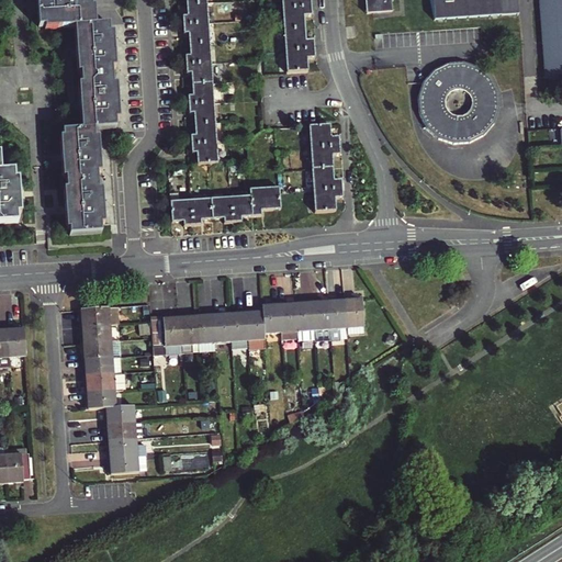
[(75,29),(78,74),(81,74),(81,85),(78,85),(81,131),(63,132),(63,138),(60,138),(63,178),(66,178),(66,190),(64,190),(66,231),(69,231),(70,236),(101,234),(101,226),(104,226),(102,190),(98,190),(97,173),(101,173),(99,138),(94,138),(94,131),(115,130),(115,121),(120,120),(117,85),(113,85),(112,69),(116,69),(114,34),(110,34),(109,25),(97,26),(94,8),(91,8),(90,0),(36,0),(38,27),(44,27),(45,30),(75,29)]
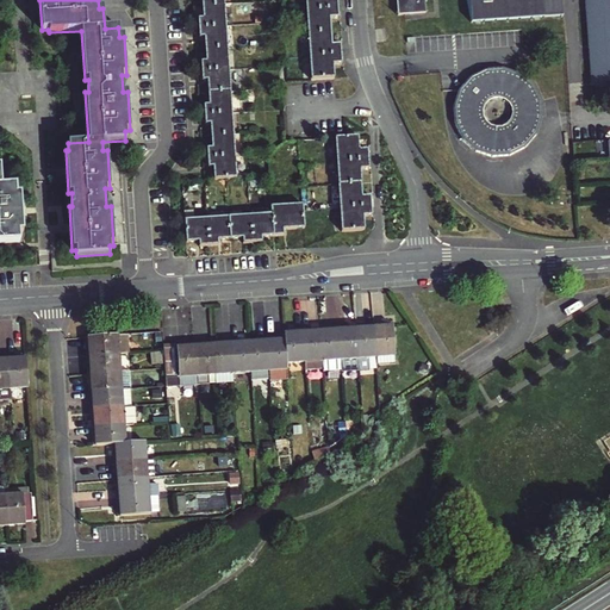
[(305,0),(306,11),(337,8),(336,0),(305,0)]
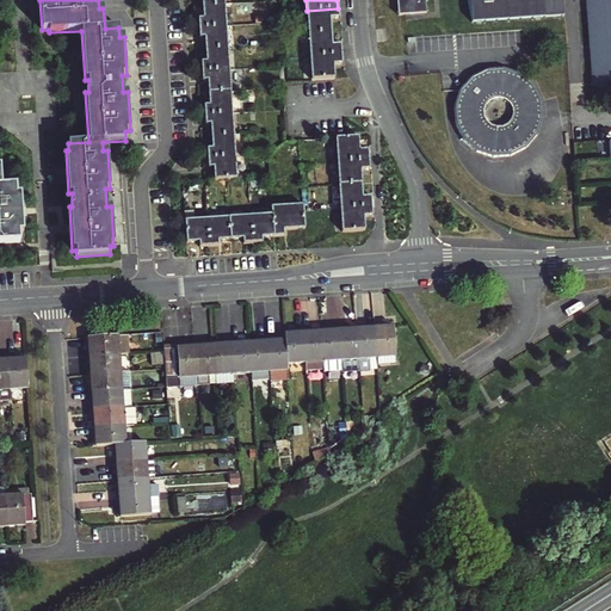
[(425,13),(424,0),(395,0),(396,16),(425,13)]
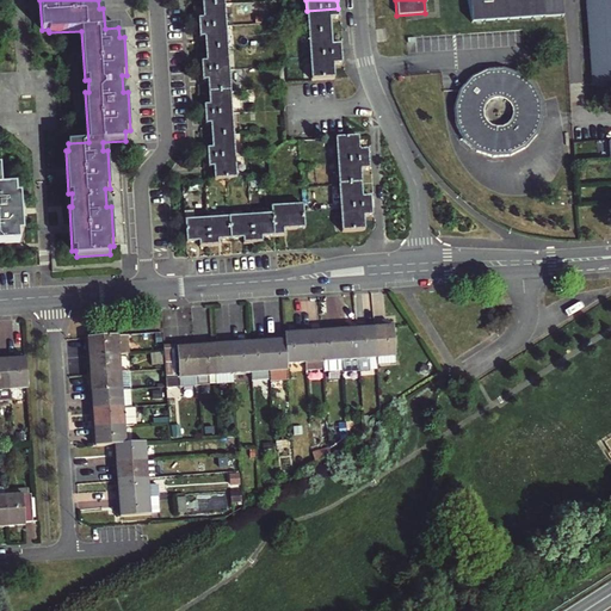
[(466,0),(471,22),(563,16),(561,0),(466,0)]
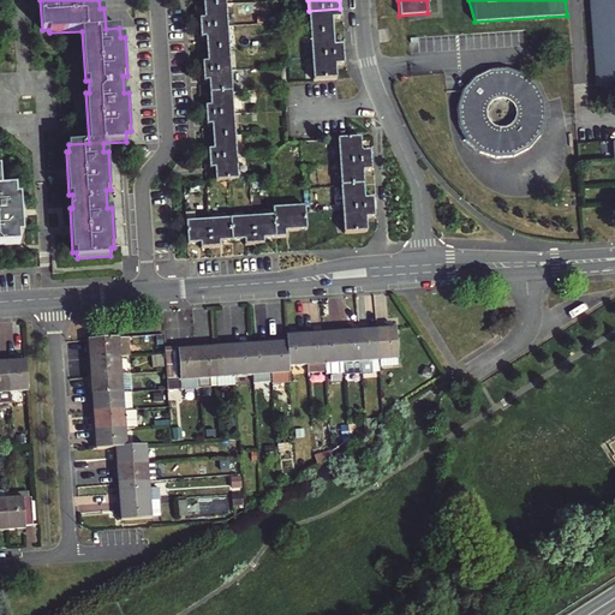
[(614,0),(590,0),(596,87),(614,90),(614,0)]
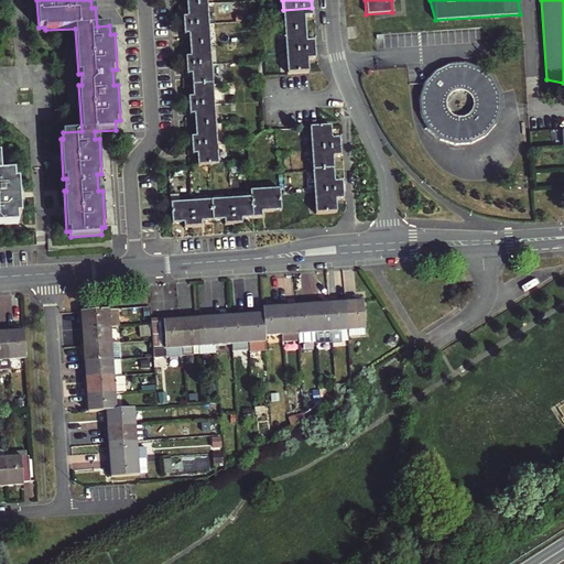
[(183,17),(184,25),(208,24),(207,4),(187,6),(187,17),(183,17)]
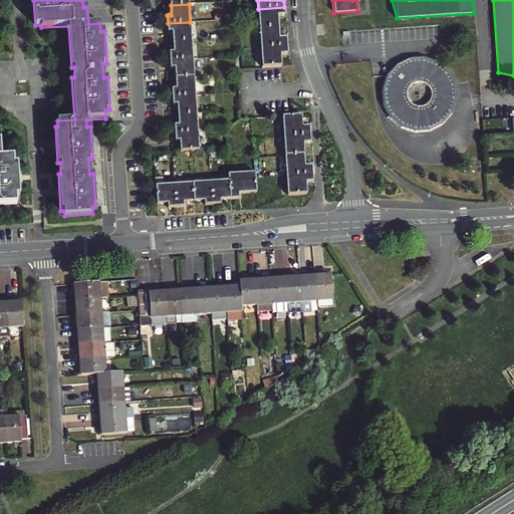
[(259,28),(278,27),(278,15),(284,15),(284,7),(258,9),(259,28)]
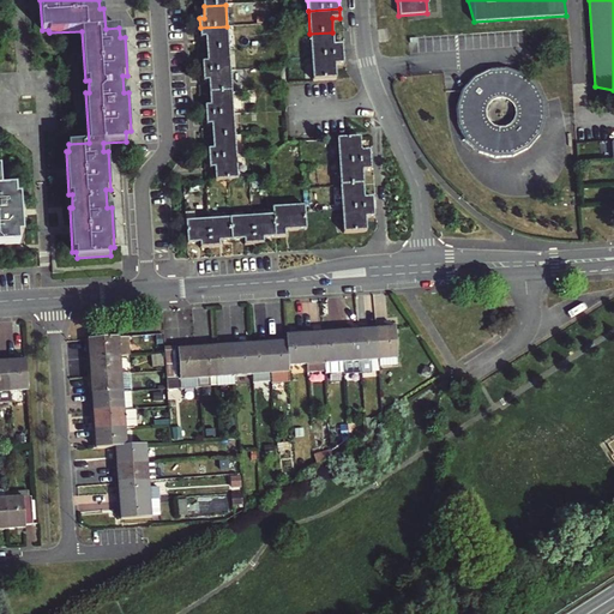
[(205,37),(206,49),(229,48),(227,26),(200,28),(200,37),(205,37)]
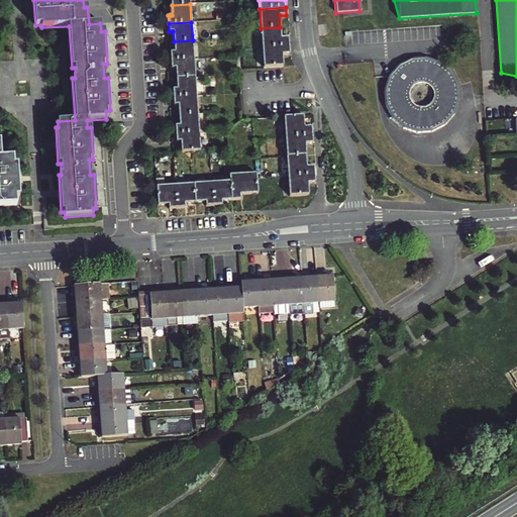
[(263,47),(289,46),(288,37),(281,37),(280,27),(261,28),(263,47)]
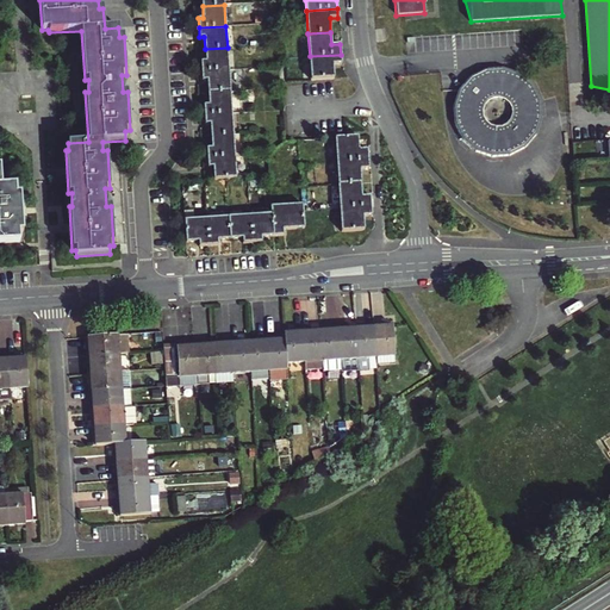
[(200,62),(201,70),(229,69),(228,48),(205,49),(206,61),(200,62)]
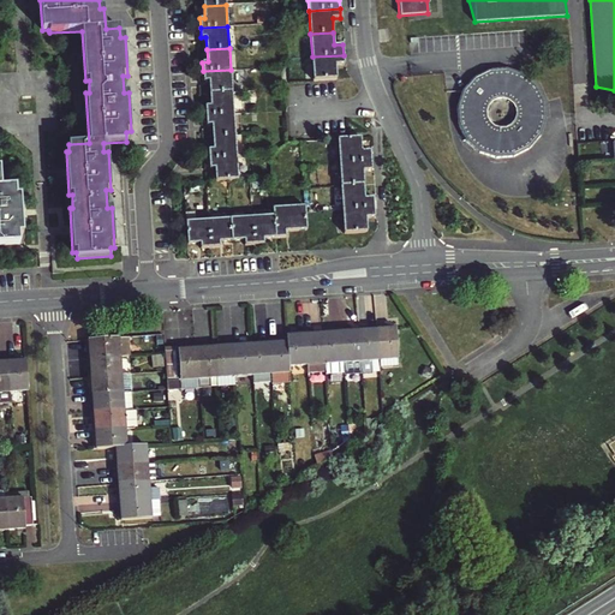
[(314,81),(336,79),(336,65),(344,65),(344,55),(312,57),(314,81)]
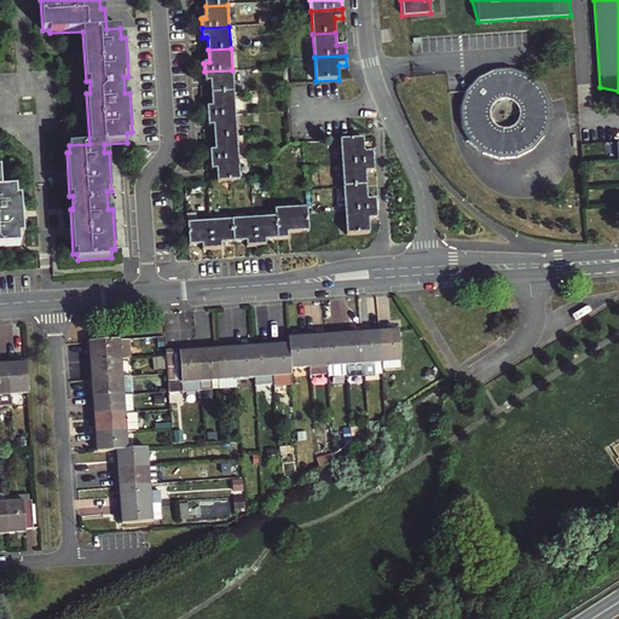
[(210,93),(233,92),(232,70),(204,71),(204,81),(210,81),(210,93)]
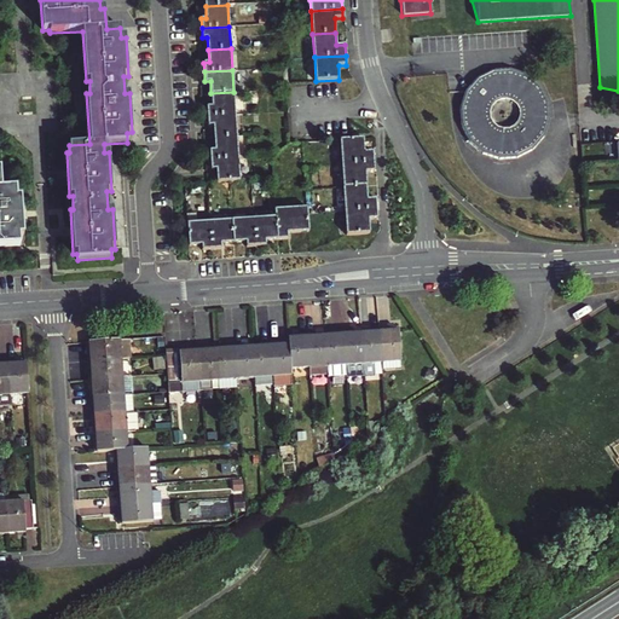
[(508,71),(490,73),(474,80),(462,93),(457,111),(458,129),(468,144),(481,156),(498,161),(516,158),(531,151),(542,139),(548,122),(548,105),(541,90),(526,76),(508,71)]
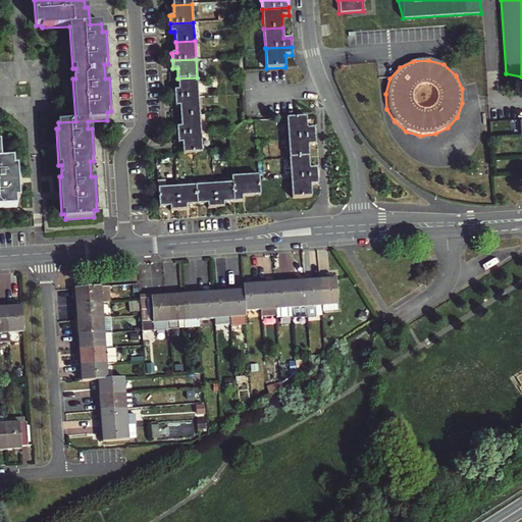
[(197,77),(177,79),(178,89),(174,89),(175,97),(199,96),(197,77)]
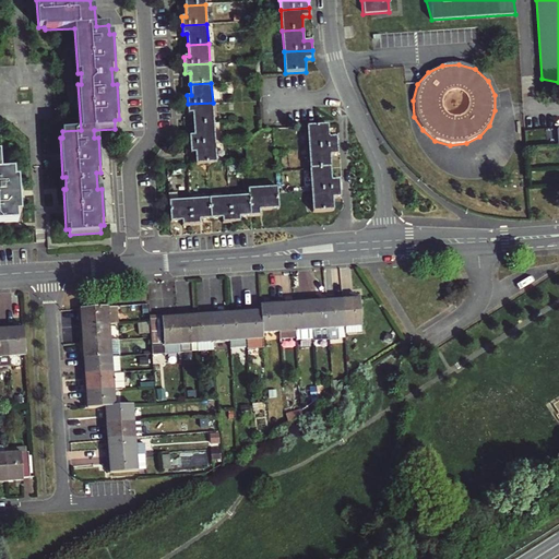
[(213,103),(188,104),(188,114),(192,114),(193,125),(214,122),(213,103)]
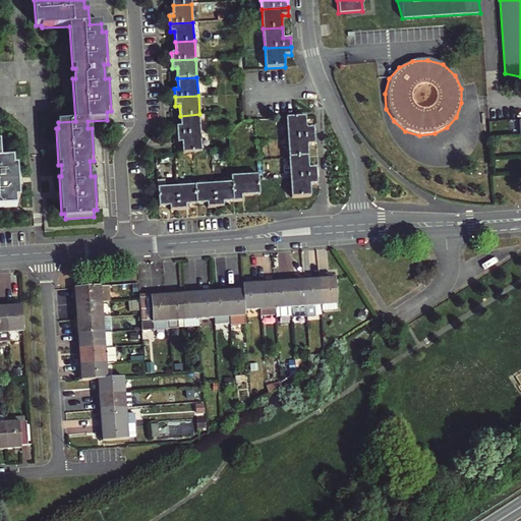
[(177,126),(177,134),(200,132),(199,114),(180,116),(180,126),(177,126)]
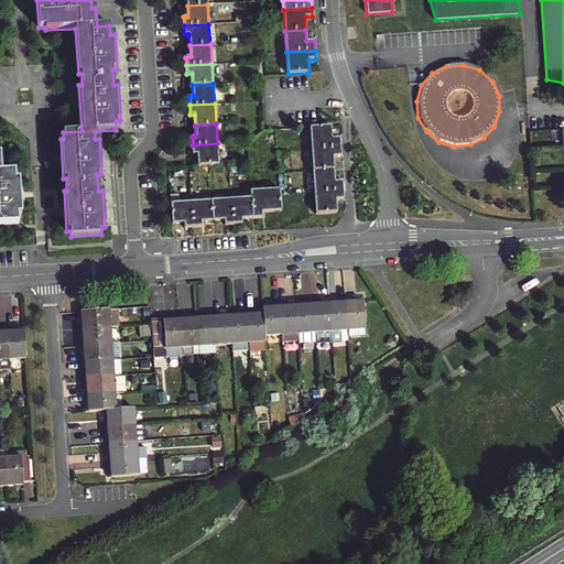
[(331,126),(310,127),(311,150),(340,148),(339,138),(332,138),(331,126)]
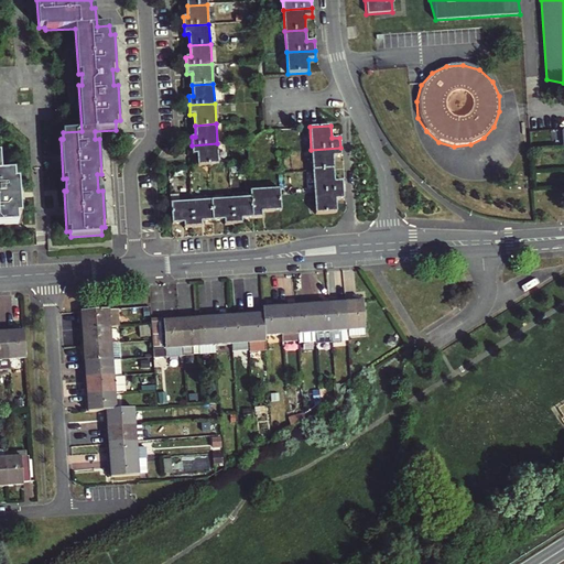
[(217,143),(192,145),(193,154),(196,154),(197,166),(218,165),(217,143)]
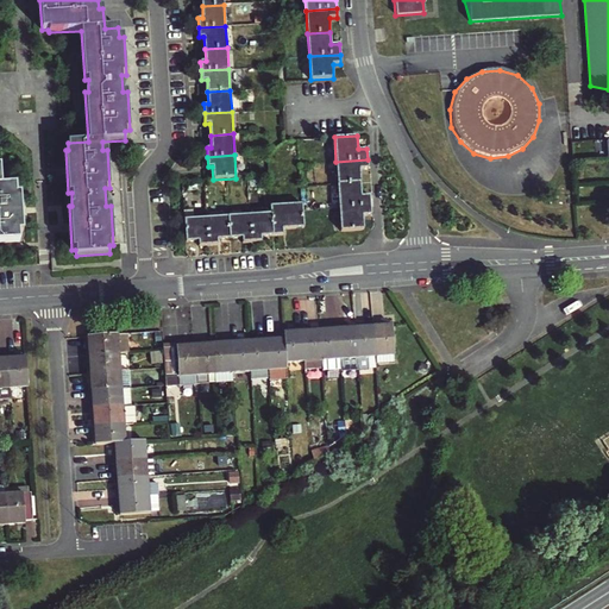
[(337,184),(360,182),(359,169),(368,169),(368,159),(336,162),(337,184)]
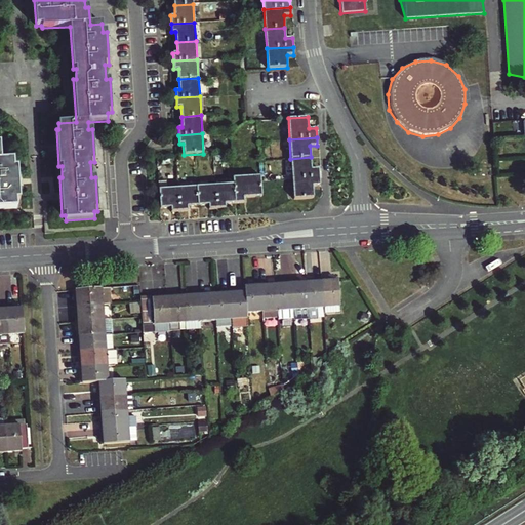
[(0,209),(16,208),(16,201),(19,201),(17,167),(13,167),(13,159),(2,160),(0,144),(0,143),(0,209)]
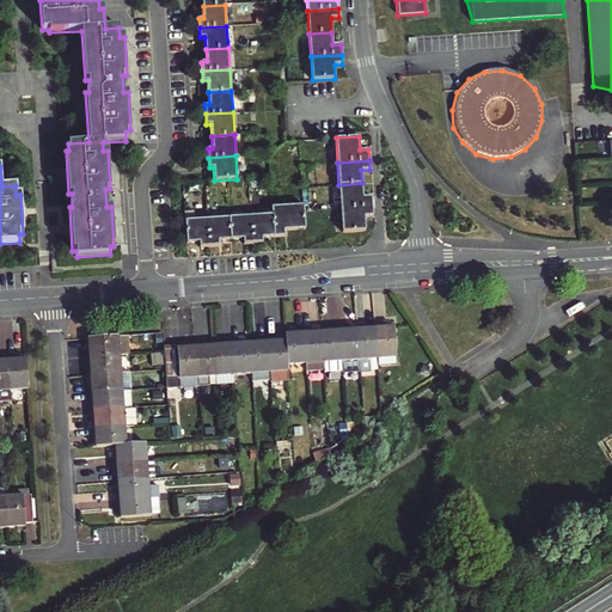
[(362,183),(338,185),(341,209),(373,207),(372,196),(363,197),(362,183)]
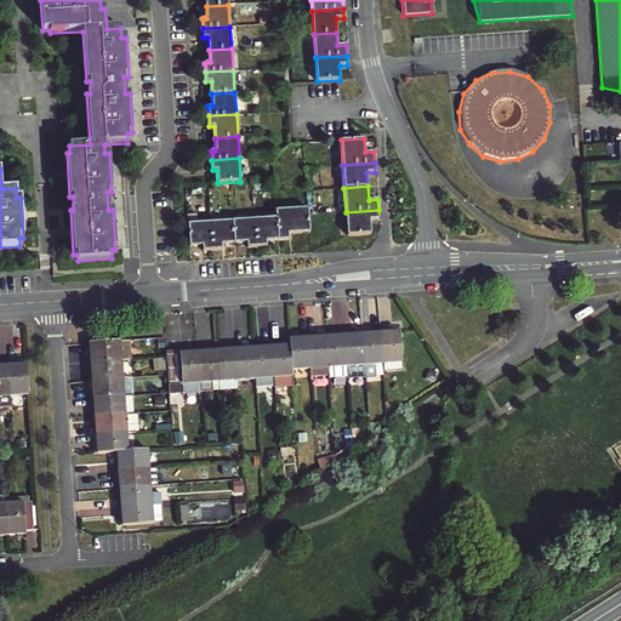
[(275,217),(278,240),(289,240),(288,234),(309,233),(307,208),(275,210),(275,217)]
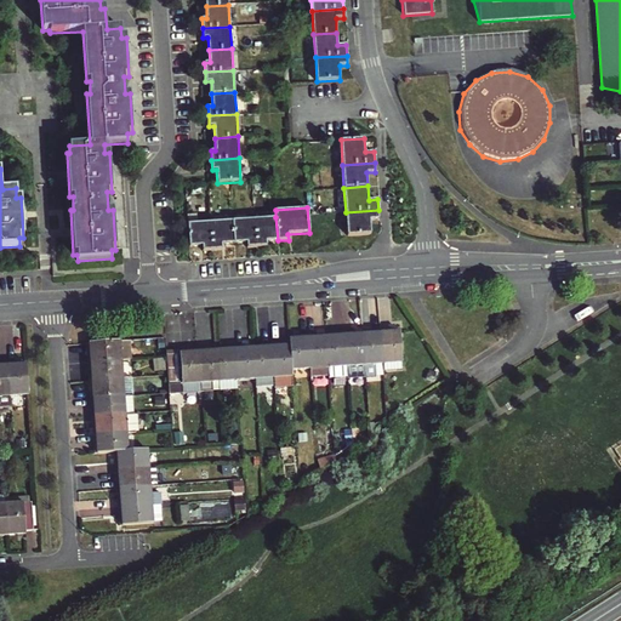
[(379,218),(379,210),(346,212),(347,235),(371,234),(370,220),(379,218)]
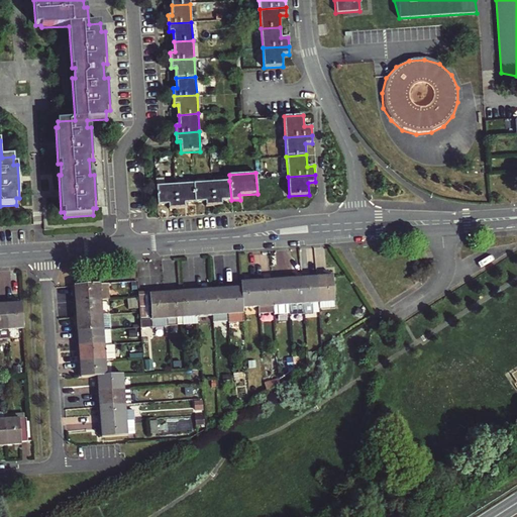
[(229,181),(212,182),(213,206),(221,205),(221,201),(231,200),(229,181)]
